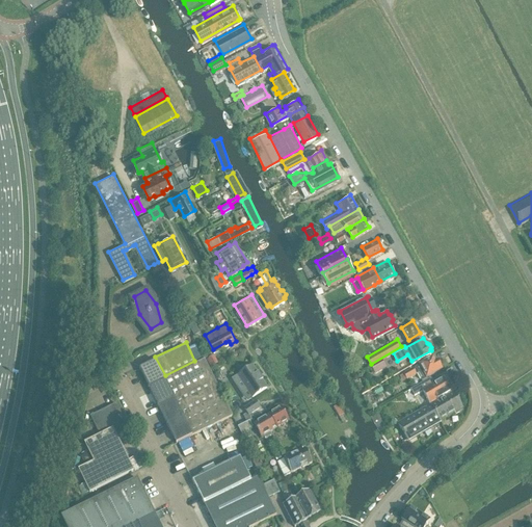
[(212,352),(207,356),(211,363),(216,360),(212,352)]
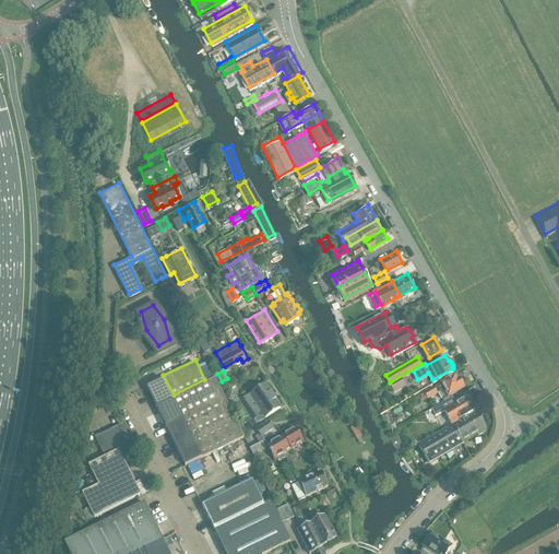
[(456,376),(454,370),(435,381),(442,397),(448,393),(447,392),(463,384),(459,375),(456,376)]
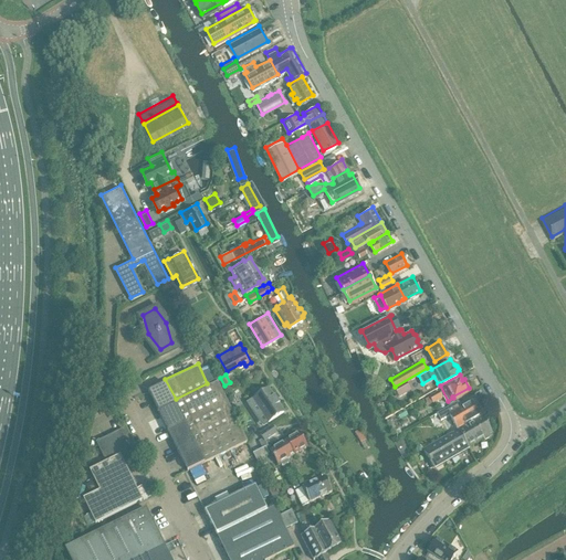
[(165,379),(147,388),(157,408),(176,399),(165,379)]
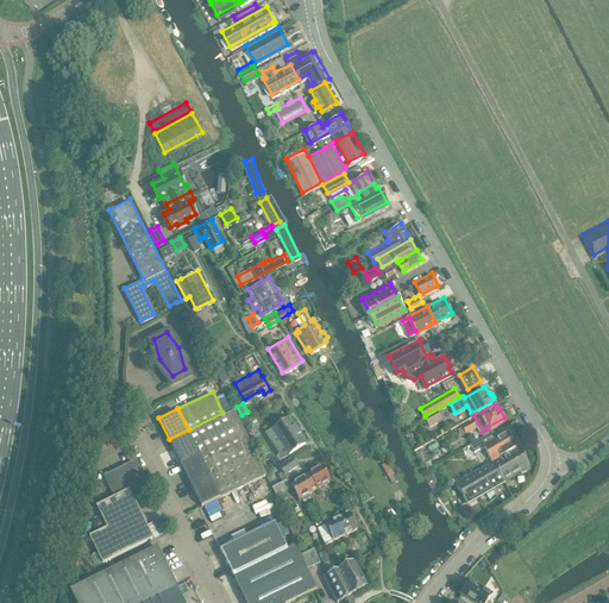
[(180,460),(243,429),(232,408),(230,409),(223,413),(189,429),(169,439),(180,460)]
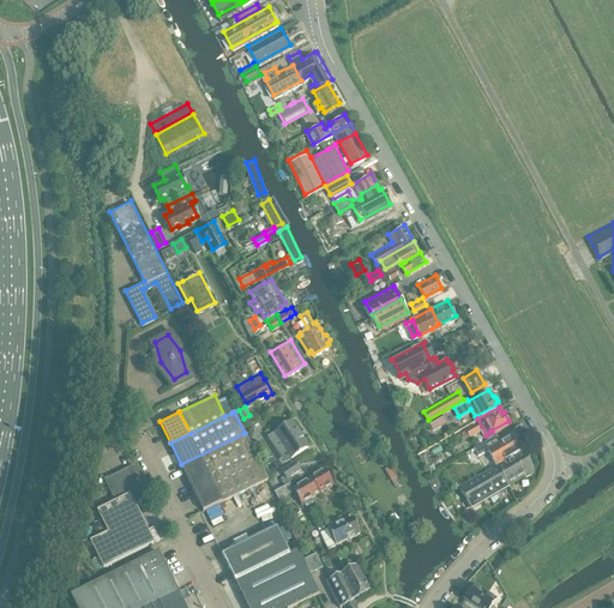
[(444,420),(440,413),(428,420),(432,427),(444,420)]
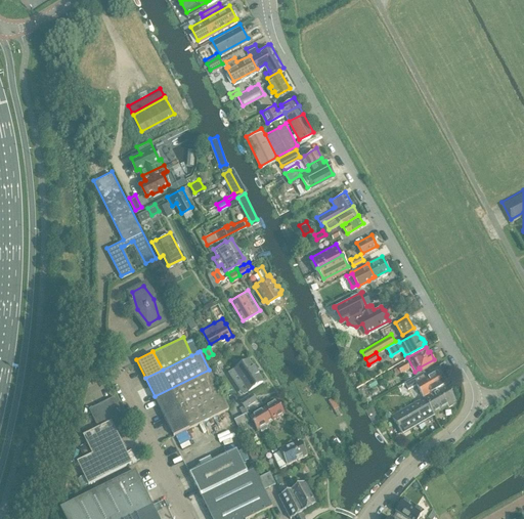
[(233,368),(228,371),(236,383),(243,379),(248,388),(262,378),(248,357),(233,368)]
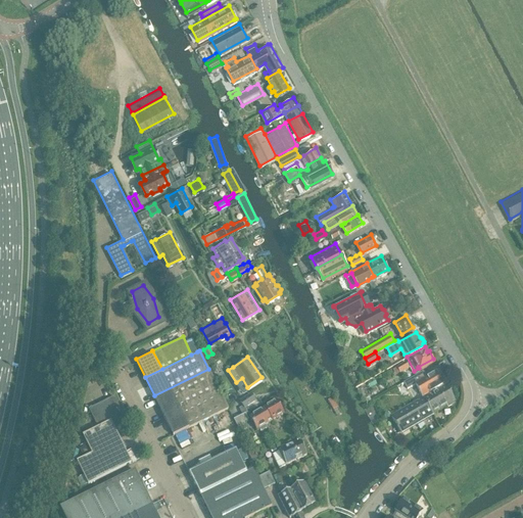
[(409,366),(406,359),(396,364),(399,371),(409,366)]
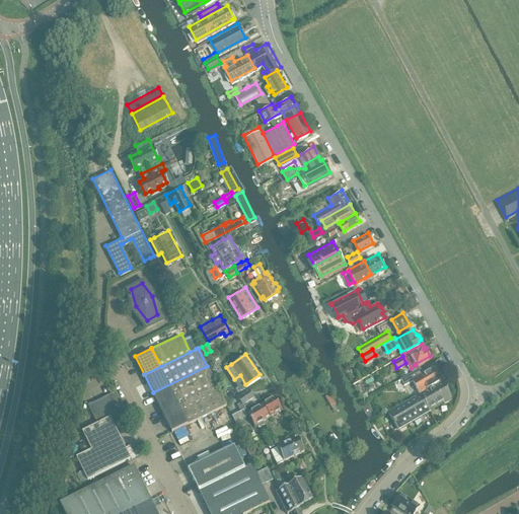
[(417,366),(399,376),(403,382),(402,383),(410,394),(441,377),(434,364),(420,372),(417,366)]
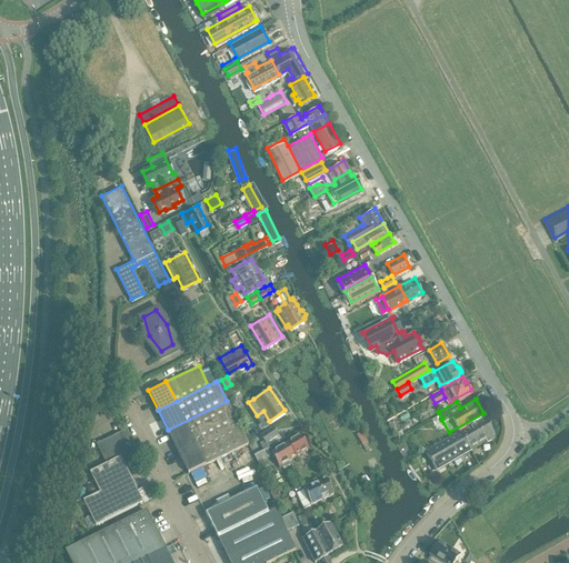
[(178,450),(237,421),(227,401),(168,430),(178,450)]
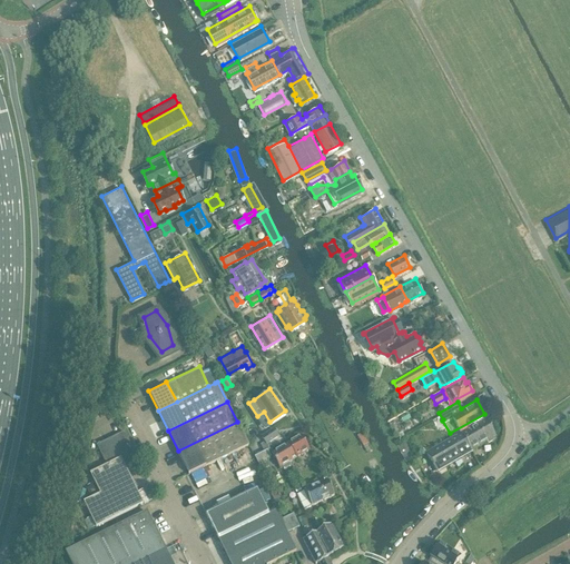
[(461,429),(470,446),(485,437),(487,438),(493,435),(493,433),(494,432),(485,415),(461,429)]
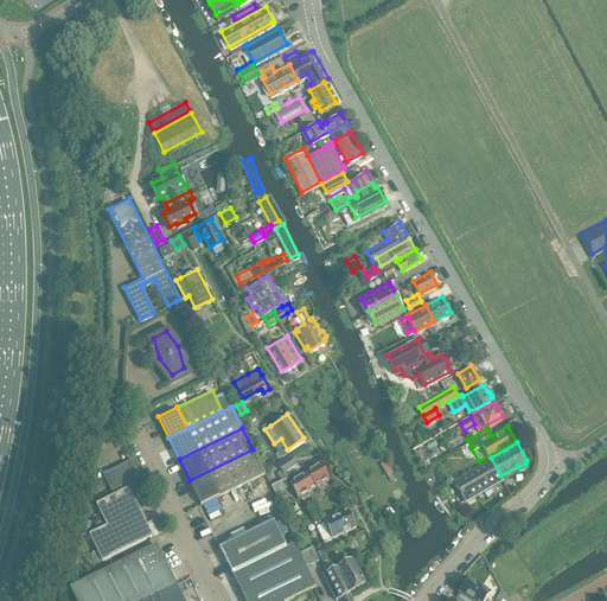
[(253,449),(190,480),(200,502),(263,470),(253,449)]
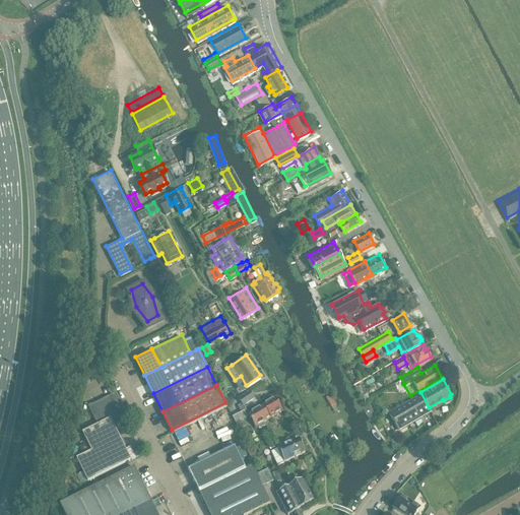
[(249,389),(239,395),(243,401),(253,395),(249,389)]
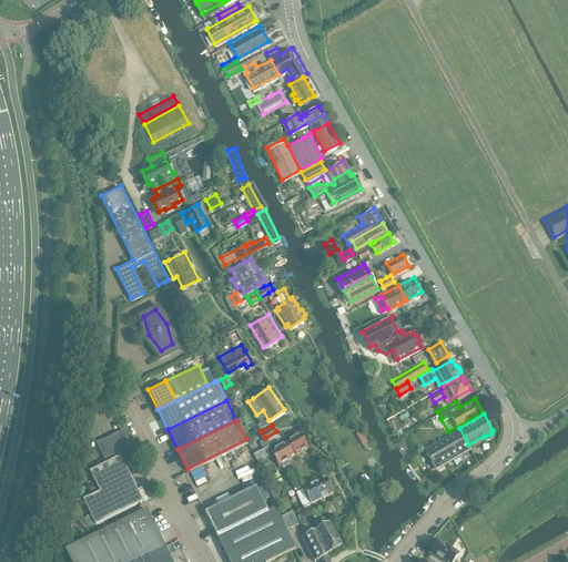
[(119,453),(122,461),(137,453),(123,426),(107,435),(95,439),(107,460),(119,453)]
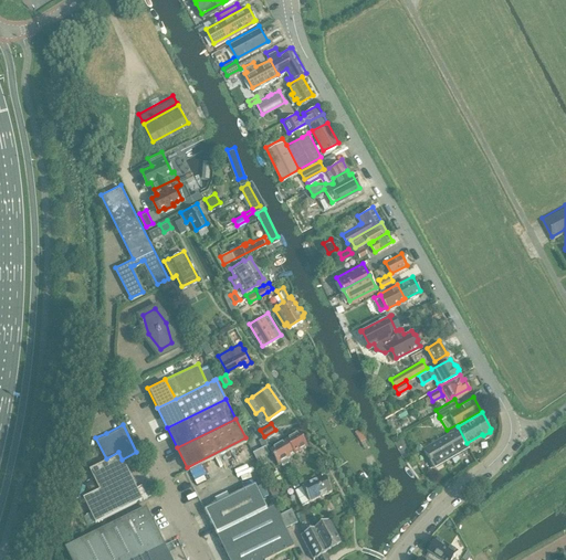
[(456,450),(467,443),(458,426),(451,430),(451,429),(446,432),(422,445),(432,462),(450,452),(456,450)]
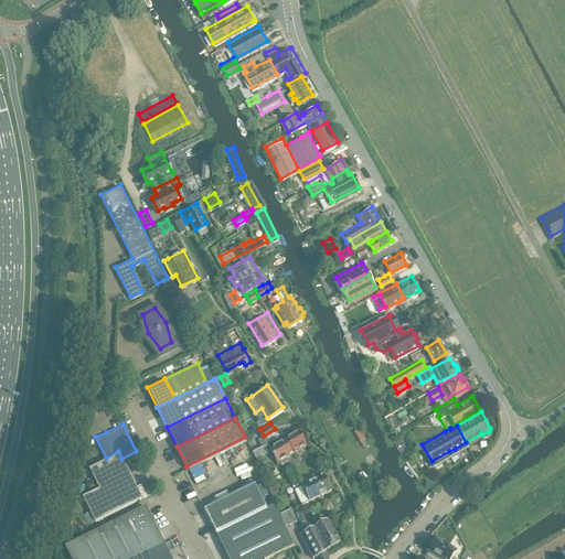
[(283,461),(287,459),(287,457),(286,454),(306,442),(297,428),(268,445),(277,460),(279,459),(280,460),(283,461)]
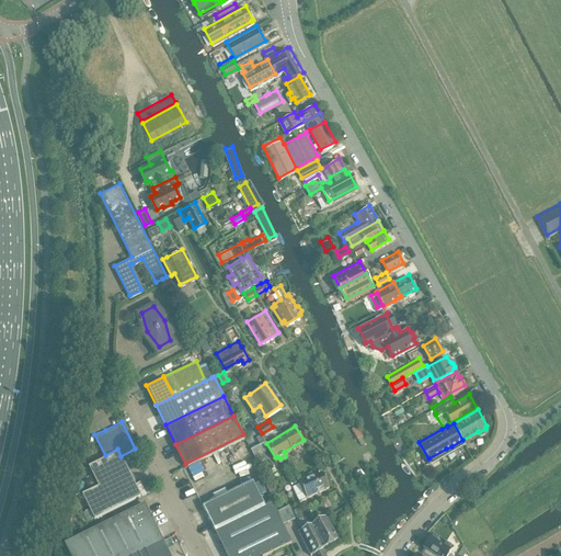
[(258,461),(264,456),(261,450),(266,446),(262,440),(250,447),(258,461)]
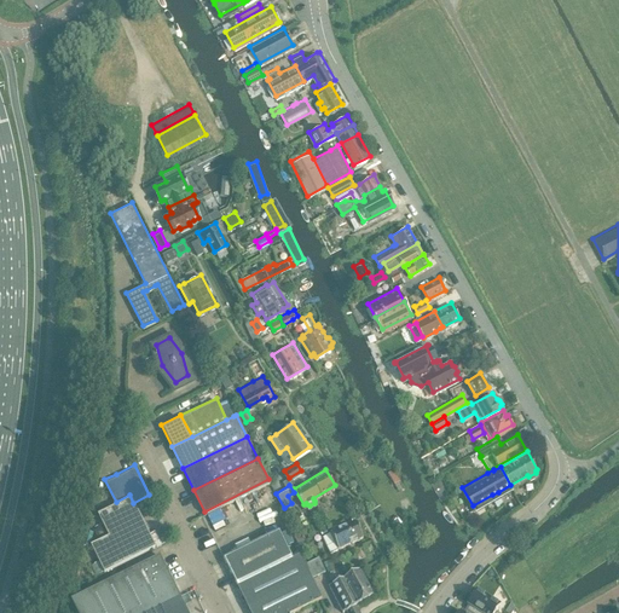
[(498,492),(492,495),(497,503),(503,499),(498,492)]
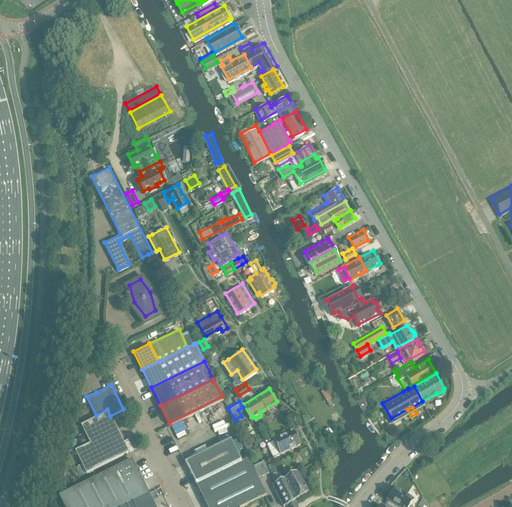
[(127,450),(110,416),(107,409),(96,415),(81,422),(86,432),(90,441),(82,445),(75,448),(86,470),(96,466),(127,450)]
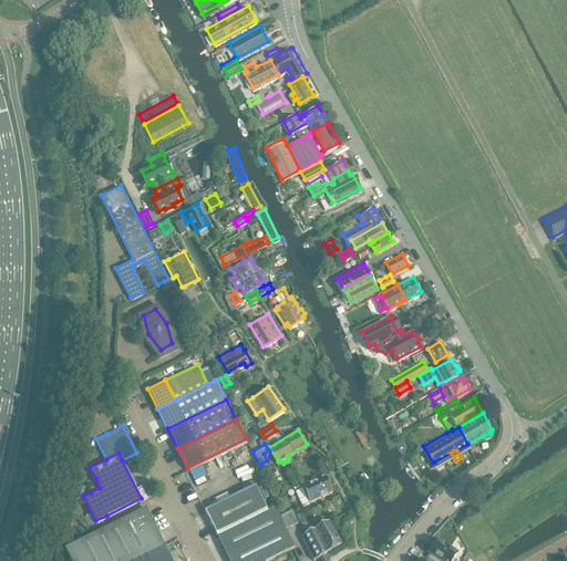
[(325,475),(295,488),(302,504),(331,489),(325,475)]
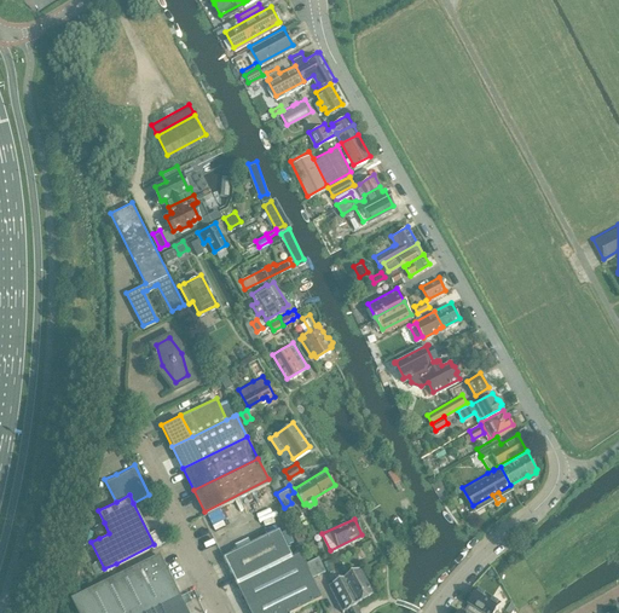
[(104,522),(94,527),(99,538),(109,533),(104,522)]
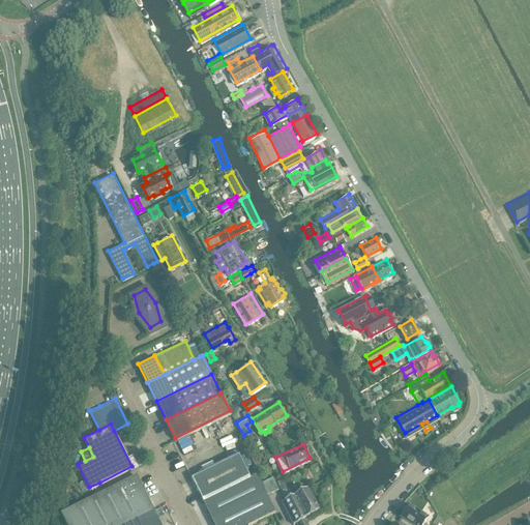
[(249,475),(238,451),(190,475),(203,499),(249,475)]
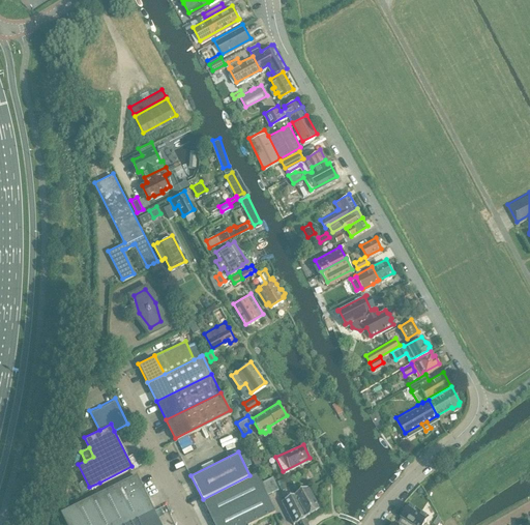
[(203,499),(215,524),(242,524),(247,523),(275,509),(257,472),(249,475),(203,499)]
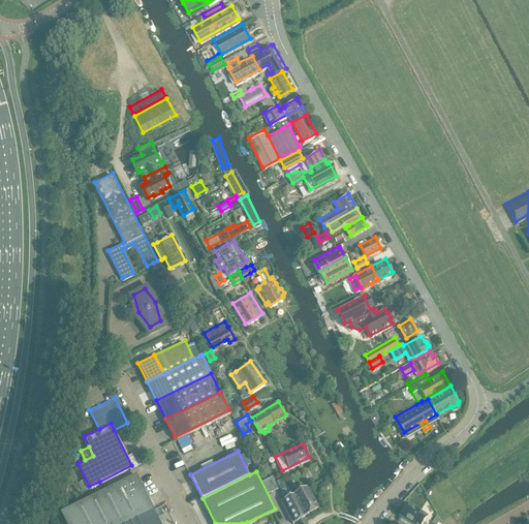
[(118,523),(153,507),(135,472),(99,490),(60,510),(67,523),(66,523),(118,523)]
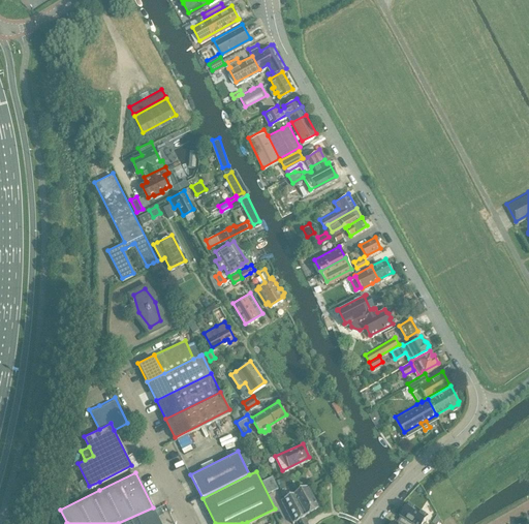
[(278,485),(272,473),(267,476),(272,488),(278,485)]
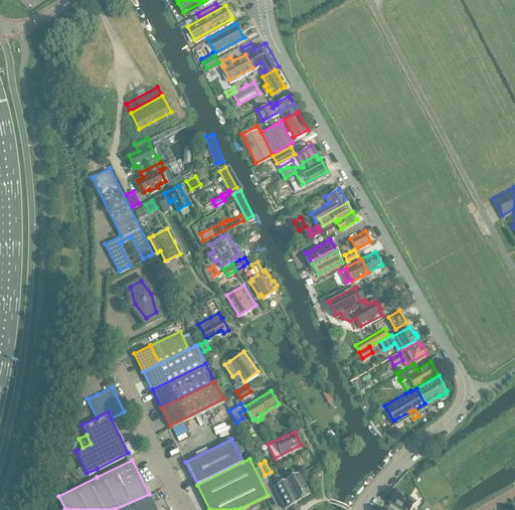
[(260,478),(265,475),(260,464),(253,467),(260,478)]
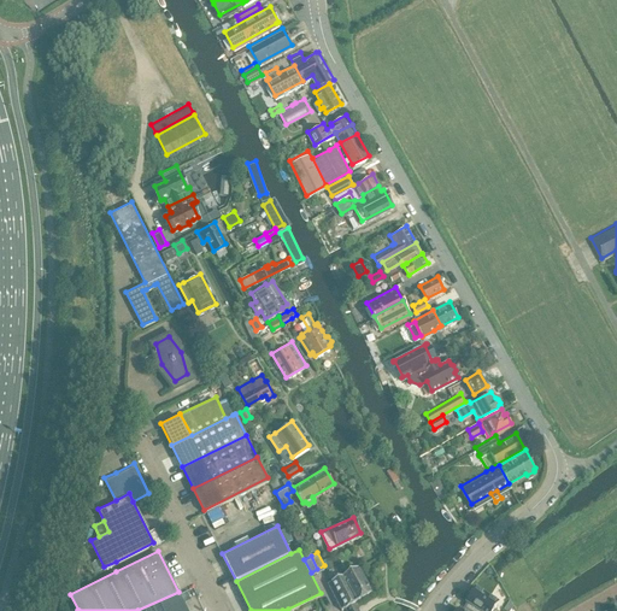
[(358,564),(342,573),(357,599),(372,592),(358,564)]
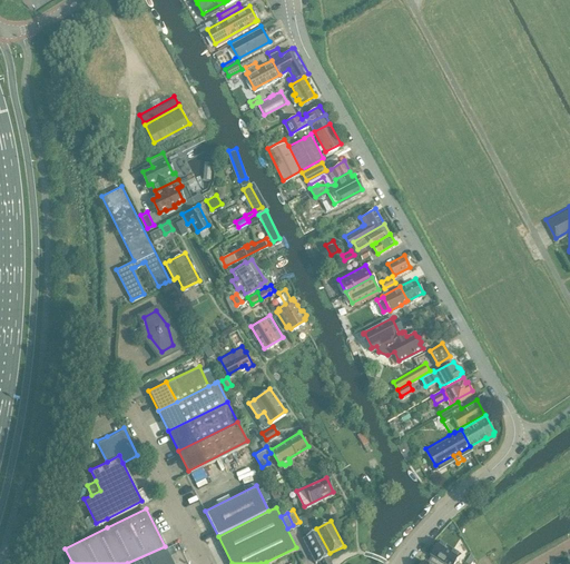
[(316,528),(302,536),(315,561),(318,558),(321,563),(328,563),(333,562),(328,554),(330,553),(316,528)]
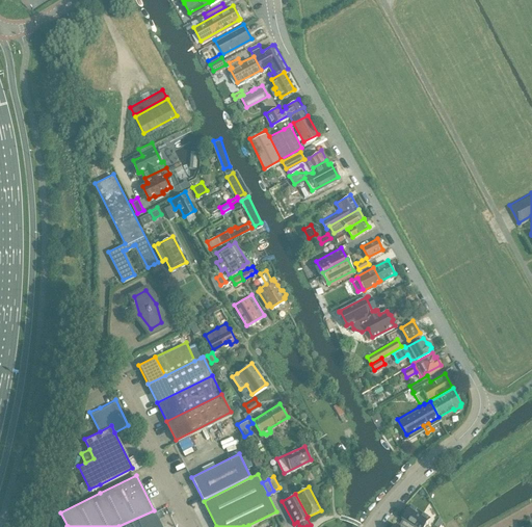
[(402,520),(401,522),(408,526),(432,526),(426,522),(427,520),(428,518),(421,512),(421,511),(422,510),(418,507),(413,504),(413,505),(411,506),(410,506),(409,505),(406,510),(402,517),(403,518),(402,520)]
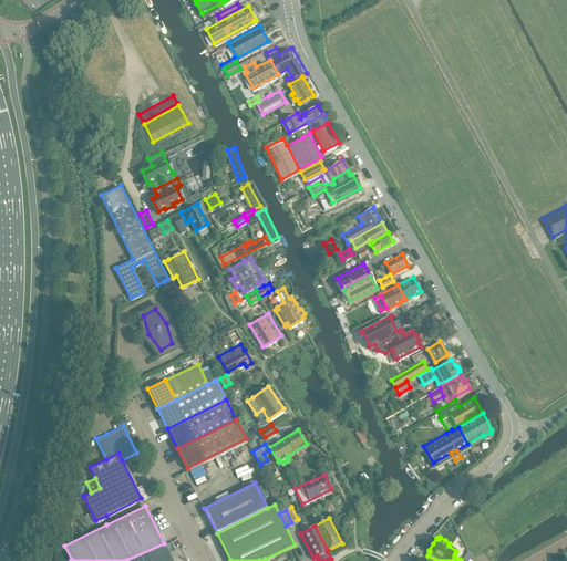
[(126,560),(172,560),(164,543),(126,560)]
